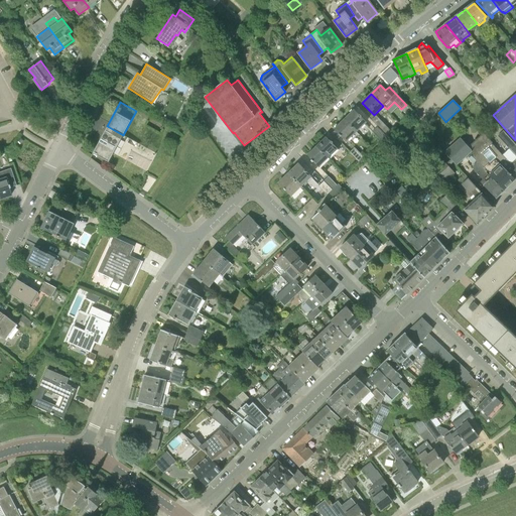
[(344,119),(357,132),(366,123),(354,110),(344,119)]
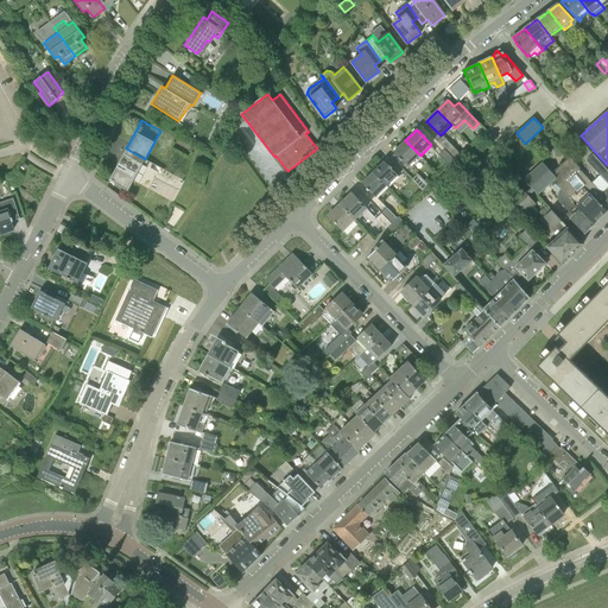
[(448,153),(454,147),(443,135),(437,141),(444,150),(448,153)]
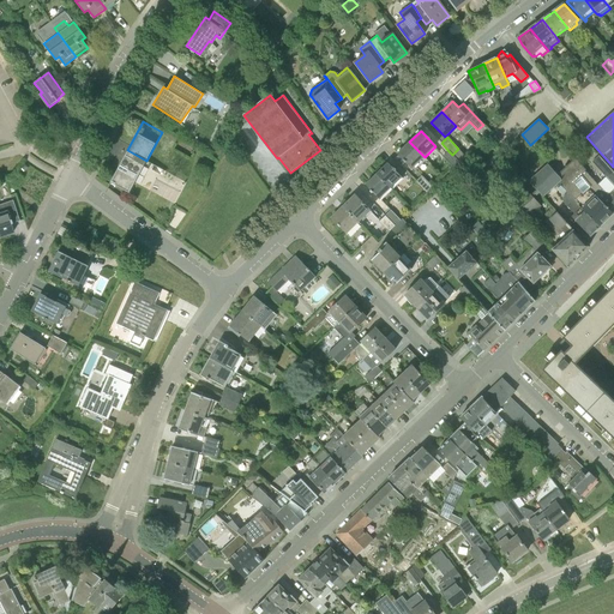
[(419,163),(425,157),(409,142),(398,154),(404,161),(413,169),(415,167),(416,168),(420,164),(419,163)]
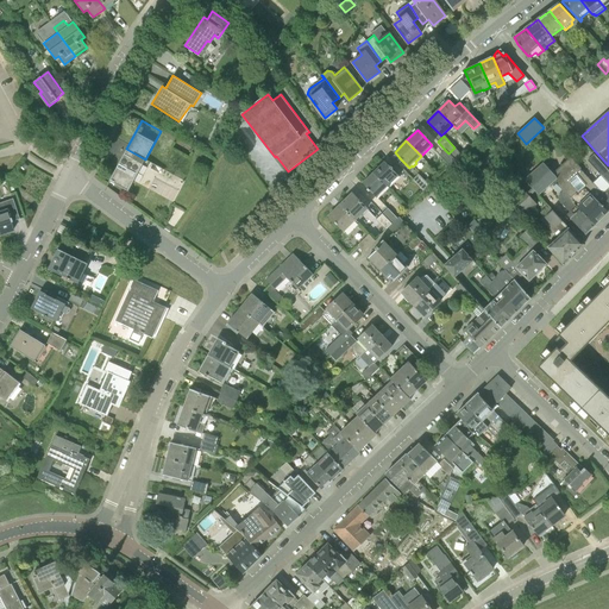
[(145,159),(126,149),(108,181),(129,192),(145,159)]
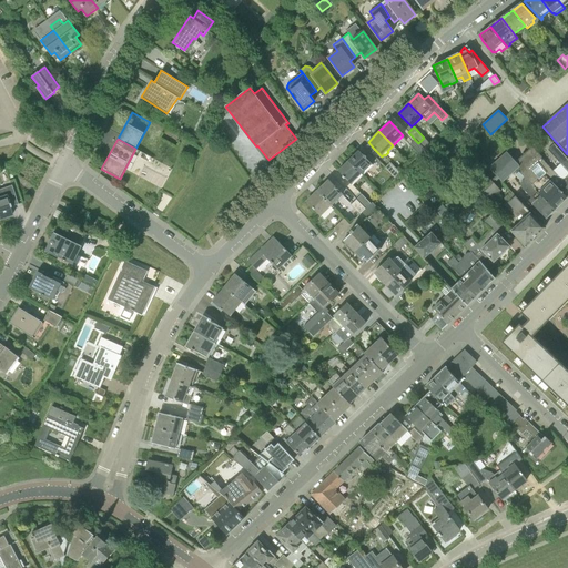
[(425,150),(418,143),(415,140),(409,144),(419,155),(425,150)]
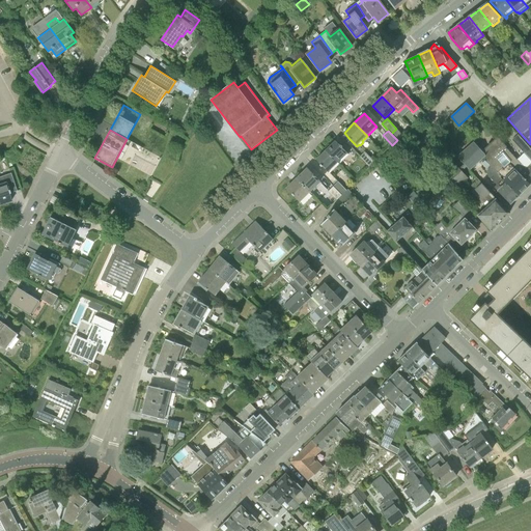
[(350,139),(344,133),(340,137),(345,142),(350,139)]
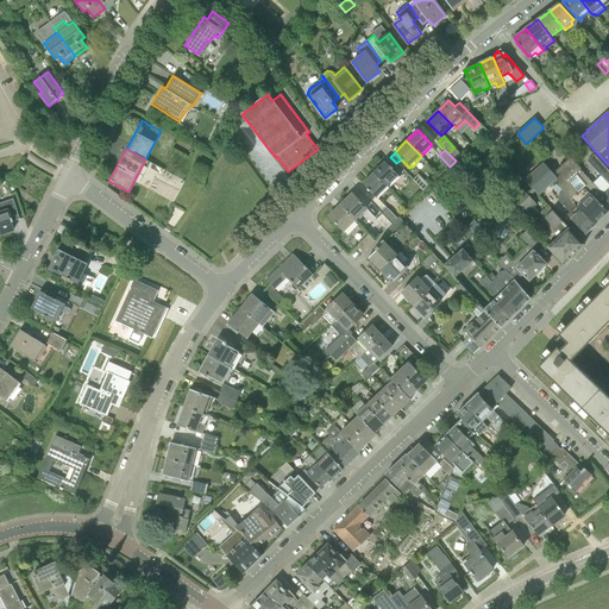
[(608,212),(607,211),(591,193),(597,188),(592,182),(581,169),(571,157),(553,174),(557,179),(559,181),(558,186),(563,192),(595,224),(608,212)]
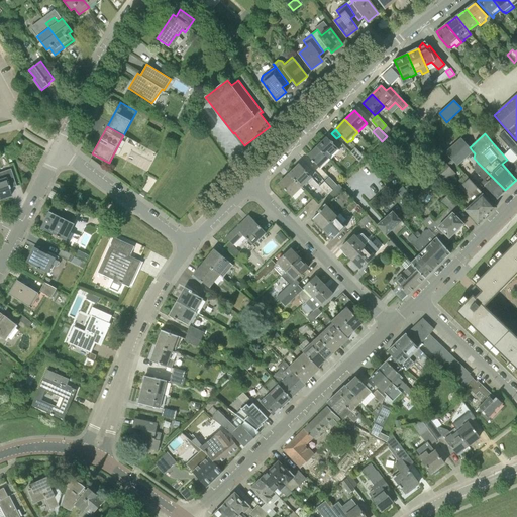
[(515,179),(516,177),(516,144),(516,143),(510,136),(504,141),(510,147),(503,154),(507,160),(502,164),(515,179)]
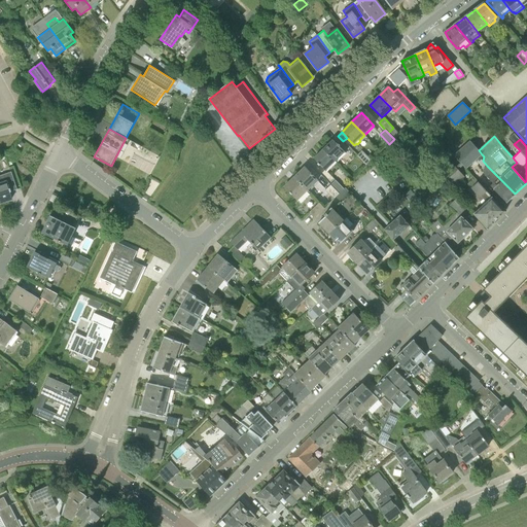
[(323,149),(337,163),(347,153),(332,140),(323,149)]
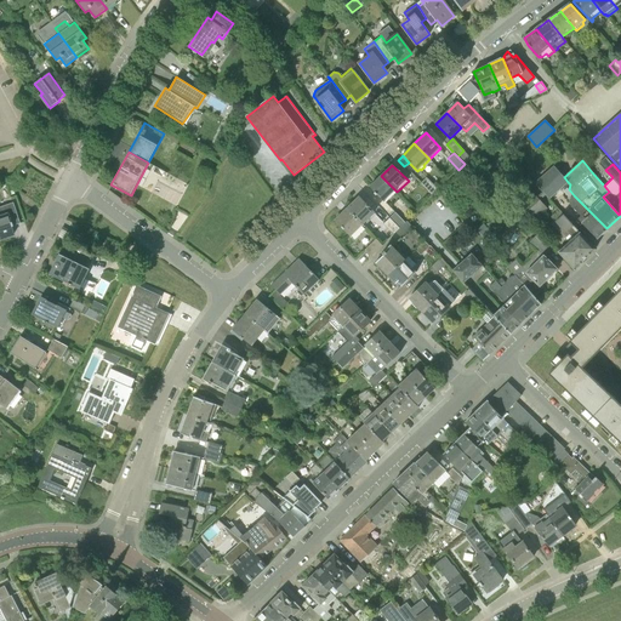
[(568,182),(564,177),(554,165),(535,182),(550,199),(568,183),(568,182)]
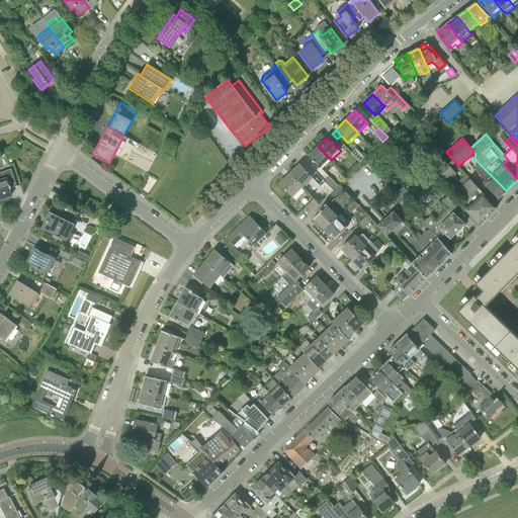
[(322,169),(331,160),(318,147),(309,156),(322,169)]
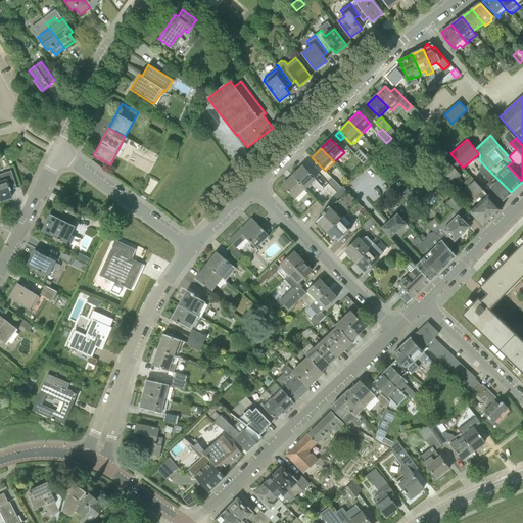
[(448,187),(462,176),(449,162),(437,174),(448,187)]
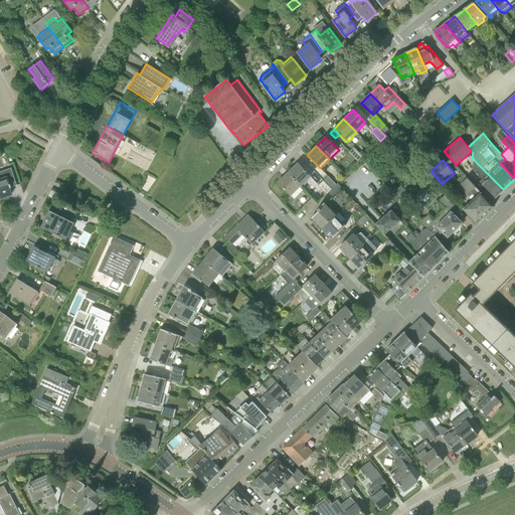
[(495,198),(503,189),(476,162),(474,163),(475,164),(472,166),(472,168),(475,171),(482,179),(480,181),(482,184),(482,185),(483,186),(495,198)]
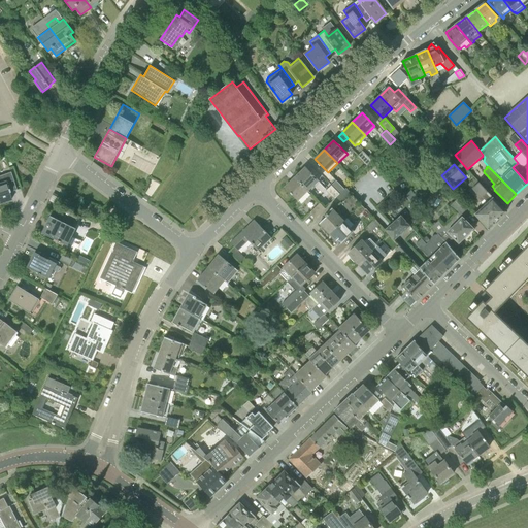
[(295,177),(308,191),(319,180),(305,167),(295,177)]
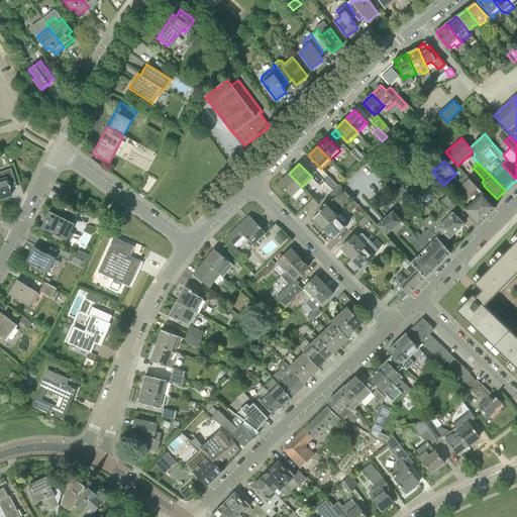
[(292,197),(302,187),(289,174),(279,184),(285,189),(292,197)]
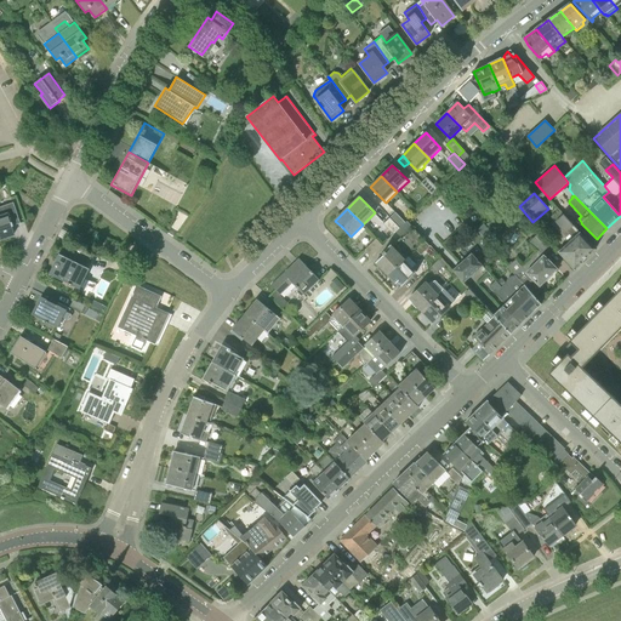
[(574,271),(585,260),(596,249),(580,232),(579,233),(559,210),(548,220),(568,243),(558,252),(574,271)]
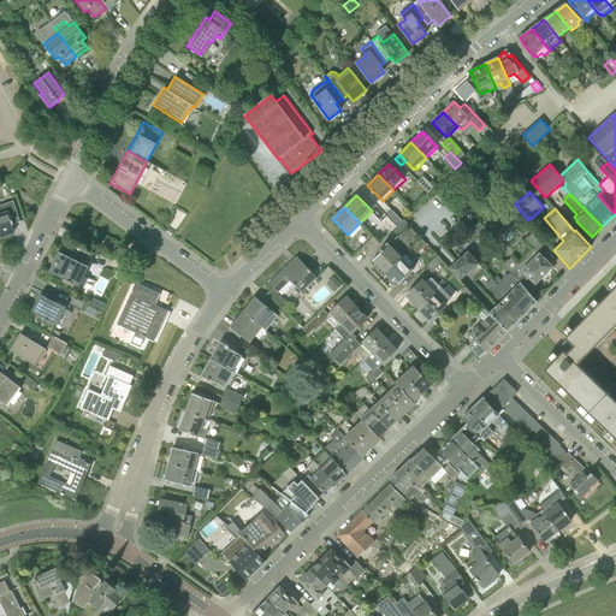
[(392,211),(386,215),(397,226),(402,221),(392,211)]
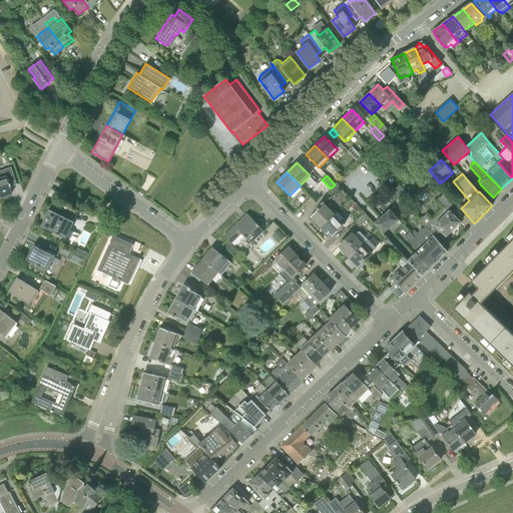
[(0,177),(0,197),(11,194),(8,187),(9,186),(5,176),(0,177)]
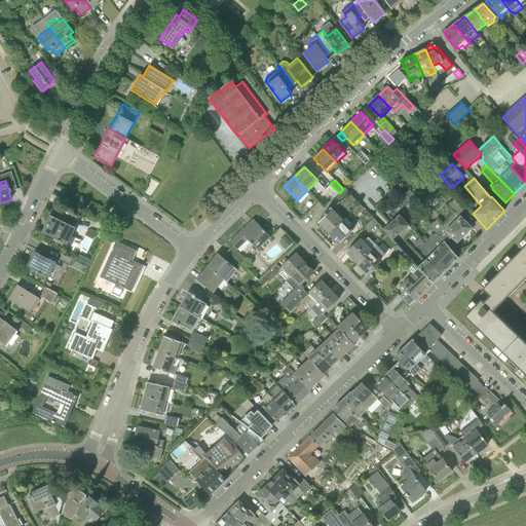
[(335,197),(339,193),(330,184),(325,190),(334,198),(335,197)]
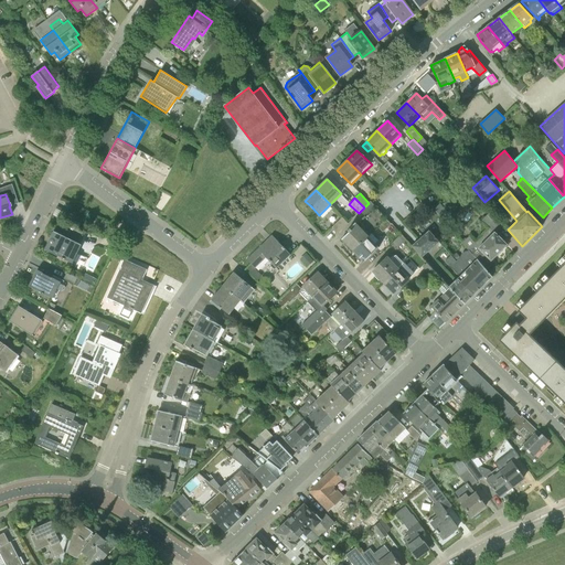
[(360,212),(365,216),(376,208),(371,201),(369,203),(364,208),(360,212)]
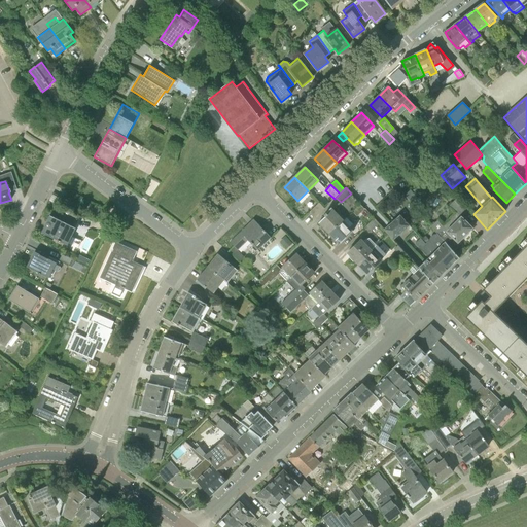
[(416,207),(422,202),(411,189),(405,195),(416,207)]
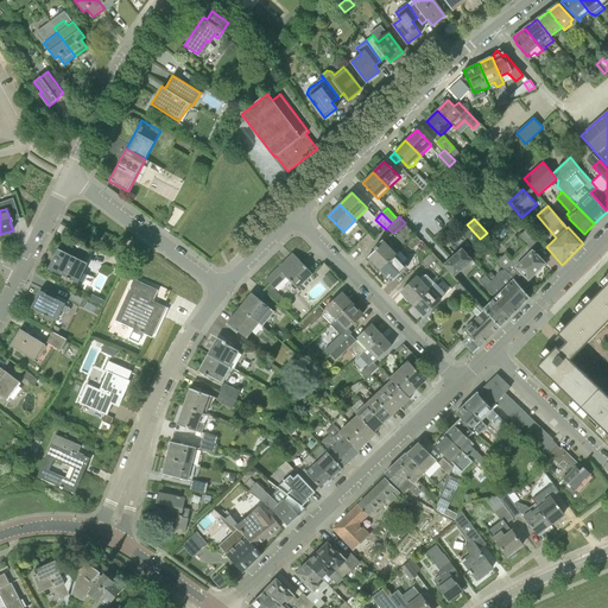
[(505,268),(520,286),(527,279),(529,280),(545,264),(532,249),(531,248),(539,240),(529,227),(518,238),(526,246),(512,260),(506,253),(498,260),(495,257),(495,258),(505,268)]
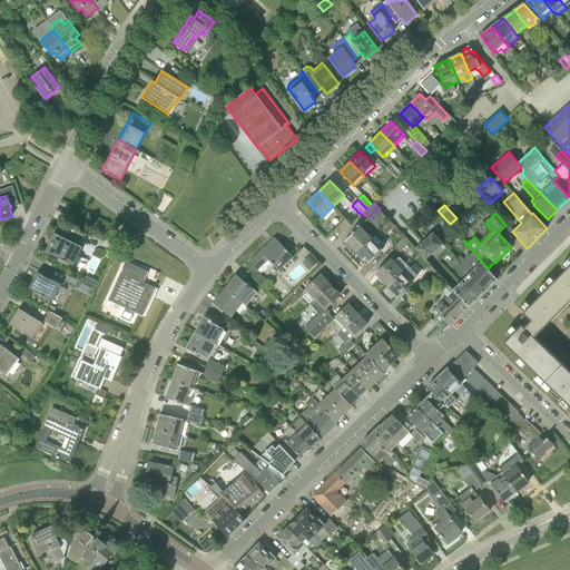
[(335,229),(341,235),(351,225),(345,219),(335,229)]
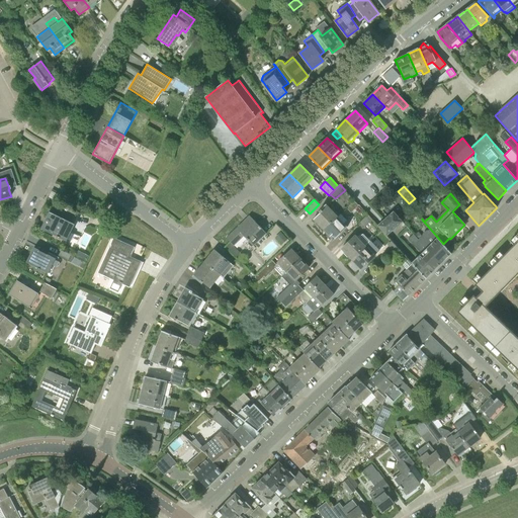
[(314,220),(324,231),(338,217),(326,204),(319,211),(320,212),(314,220)]
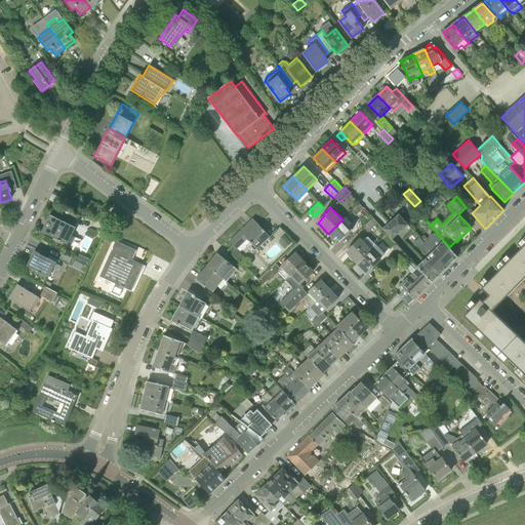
[(399,214),(382,229),(392,239),(408,225),(399,213),(399,214)]
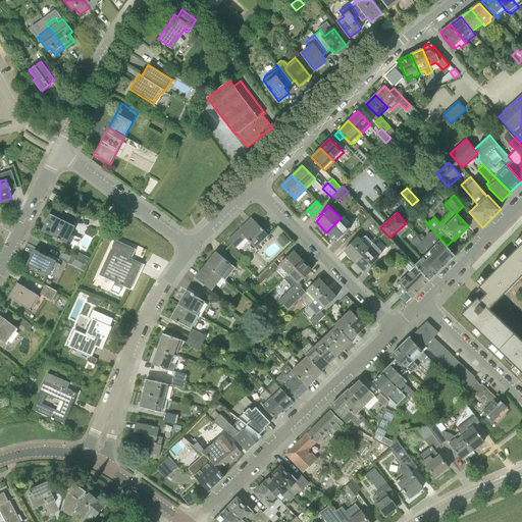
[(43,231),(57,238),(57,239),(60,240),(67,243),(75,226),(51,215),(43,231)]
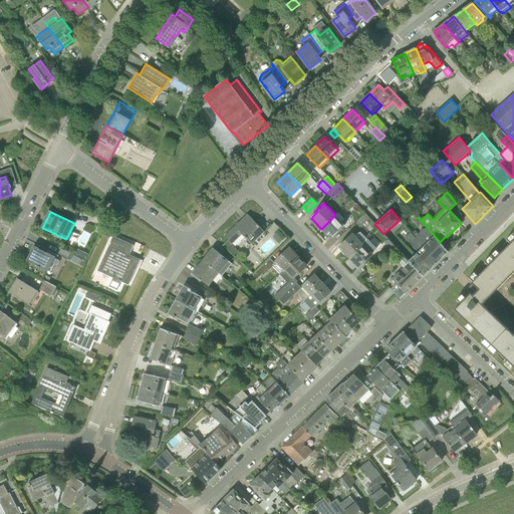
[(337,213),(335,215),(321,229),(327,235),(329,234),(332,237),(345,225),(344,224),(346,223),(337,213)]
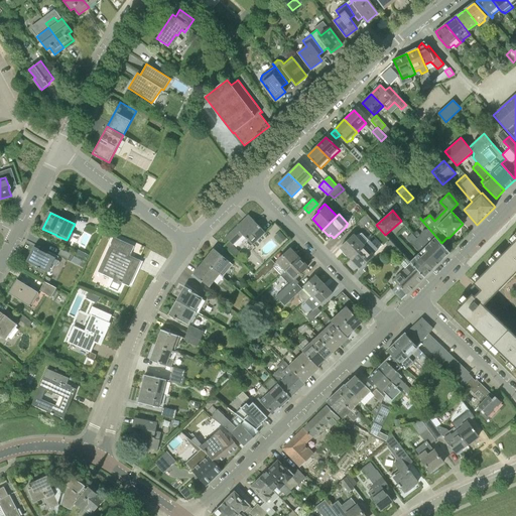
[(371,220),(366,214),(357,223),(362,228),(371,220)]
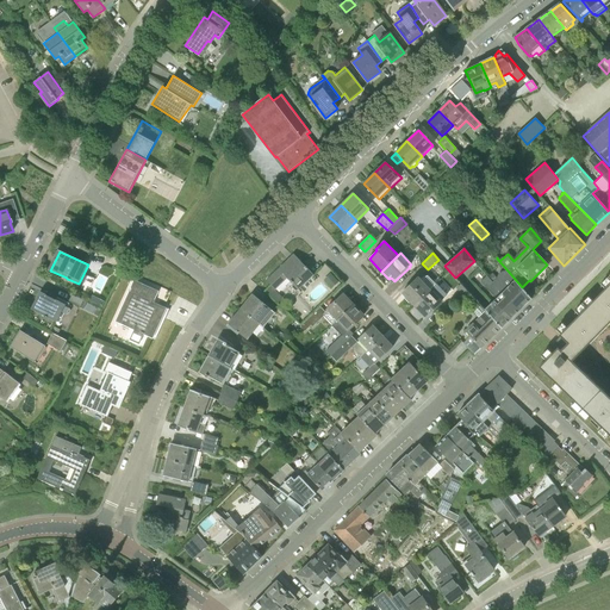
[(266,280),(275,290),(287,279),(299,290),(315,275),(293,254),(266,280)]
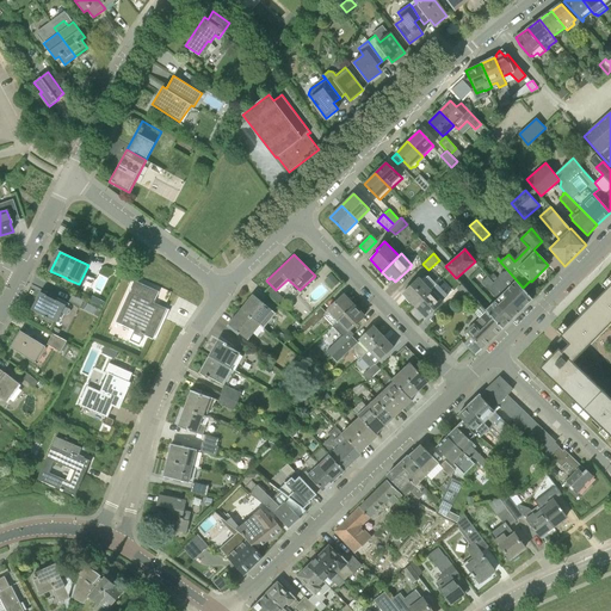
[(507,270),(505,272),(503,272),(500,272),(499,273),(499,275),(498,276),(498,278),(493,282),(520,312),(532,298),(523,288),(507,270)]
